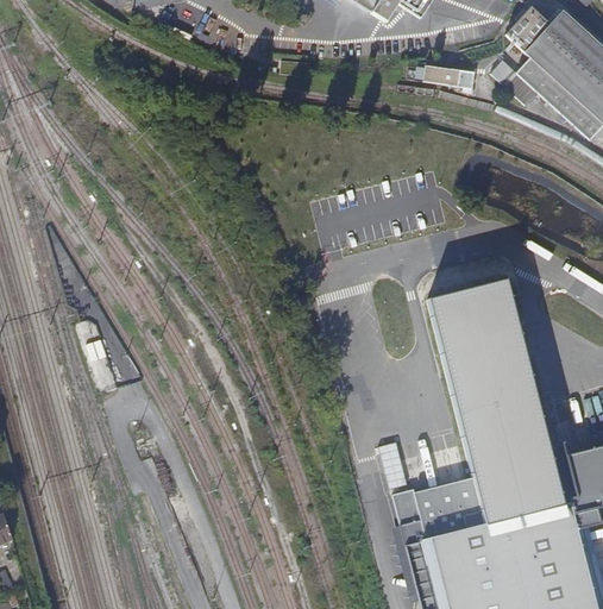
[(356,0),(374,11),(372,12),(390,24),(401,6),(424,19),(435,0),(356,0)]
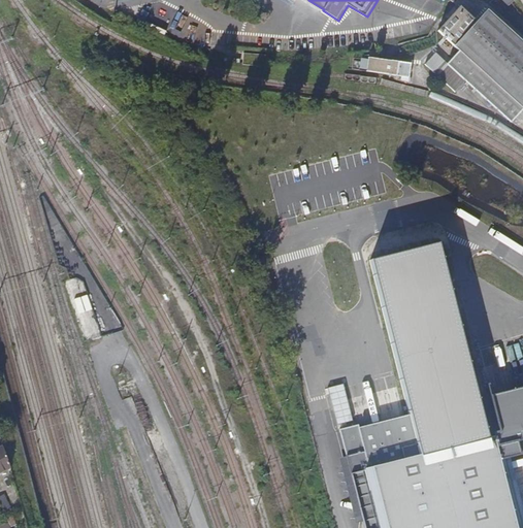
[(522,36),(491,8),(481,19),(465,4),(443,29),(463,48),(451,61),(440,51),(430,62),(460,90),(470,77),(515,119),(522,110),(522,36)]
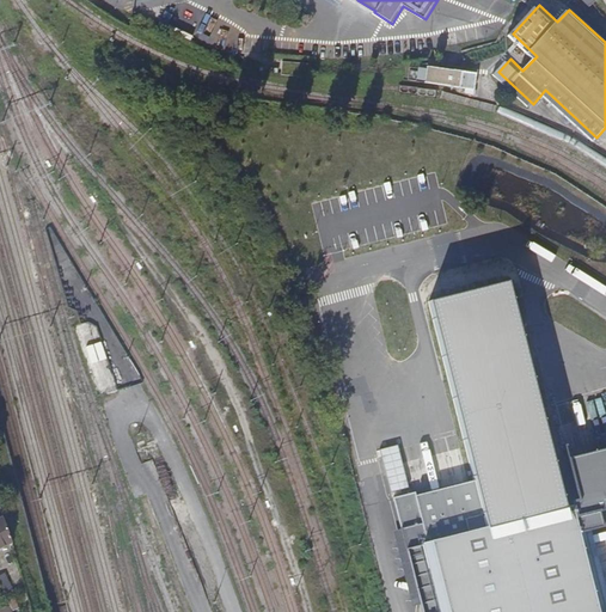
[(432,81),(432,83),(466,85),(467,69),(433,67),(433,69),(432,81)]
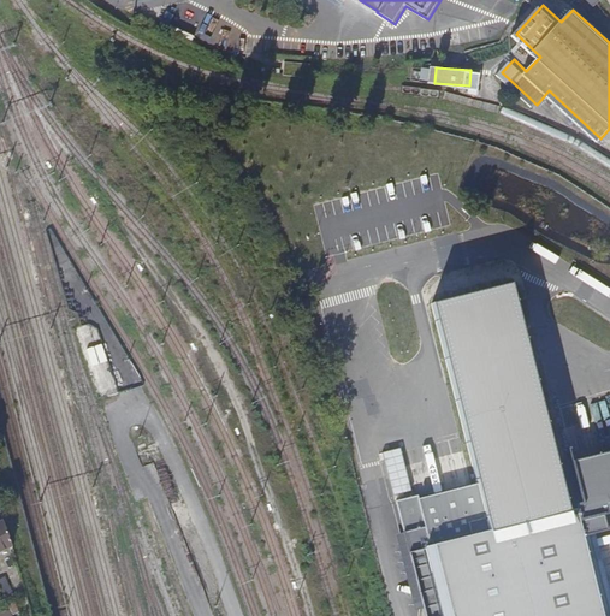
[(436,70),(426,70),(425,82),(434,82),(436,70)]
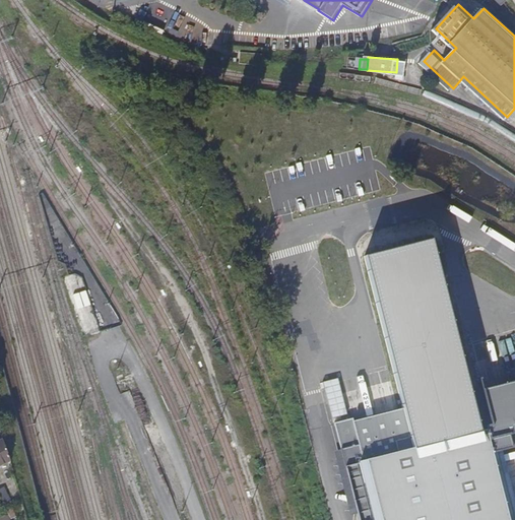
[(404,407),(414,446),(481,429),(433,233),(363,250),(404,407)]
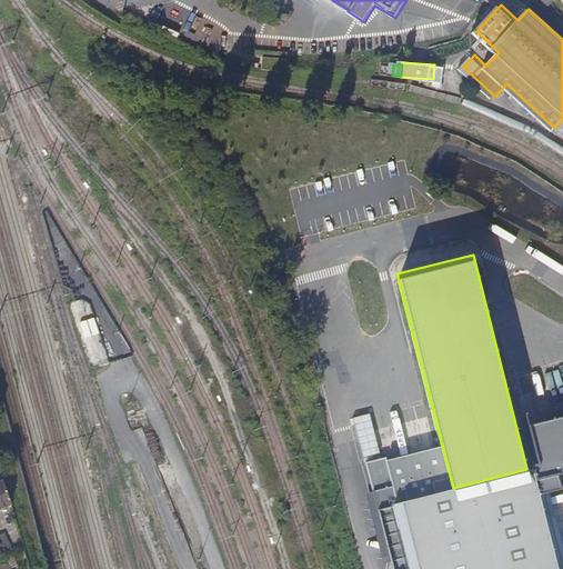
[(442,446),(381,461),(388,485),(400,482),(404,500),(453,488),(442,446)]
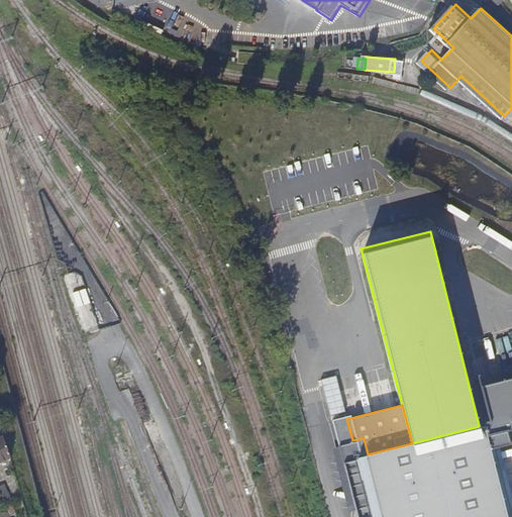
[(412,443),(368,454),(383,516),(509,516),(486,424),(479,426),(412,443)]
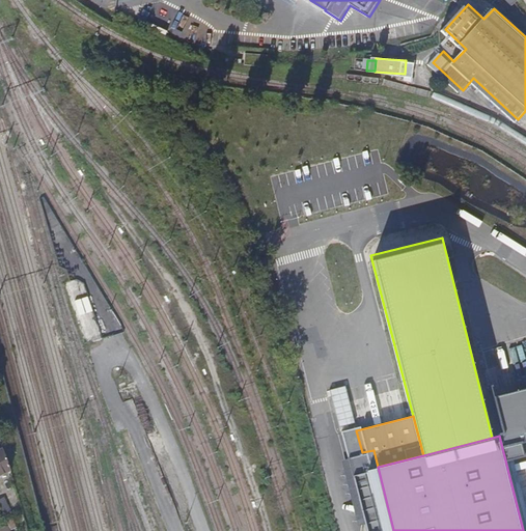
[(0,477),(16,470),(8,450),(0,453),(0,477)]
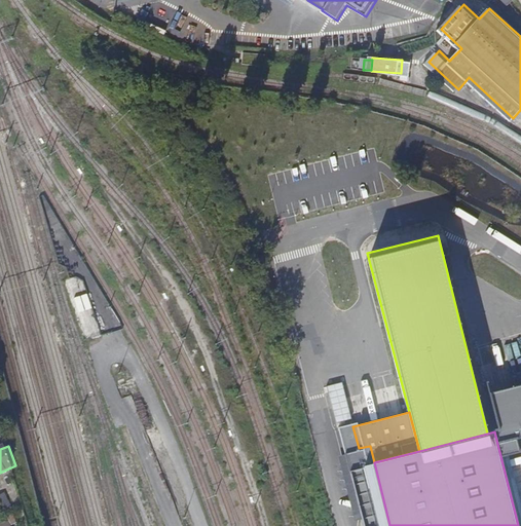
[(377,525),(389,525),(374,462),(370,446),(359,448),(377,525)]
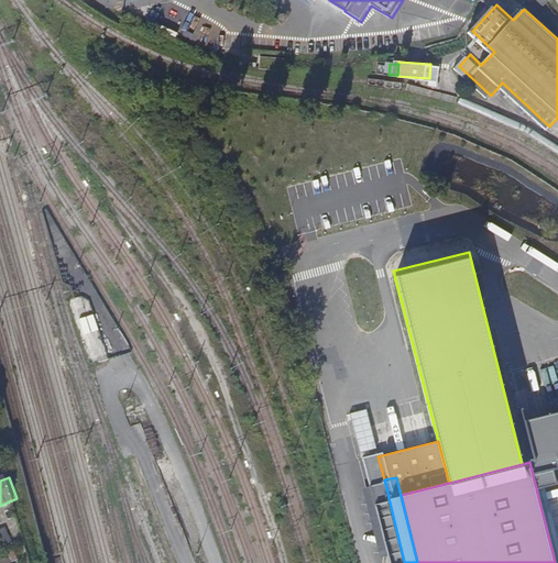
[(3,530),(11,543),(17,540),(10,527),(3,530)]
